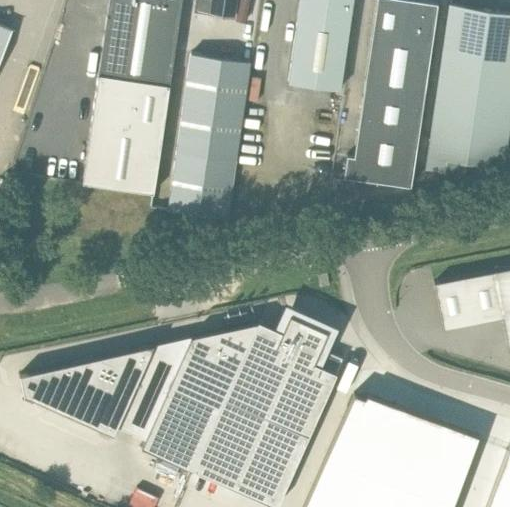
[(171,89),(183,0),(110,0),(99,79),(171,89)]
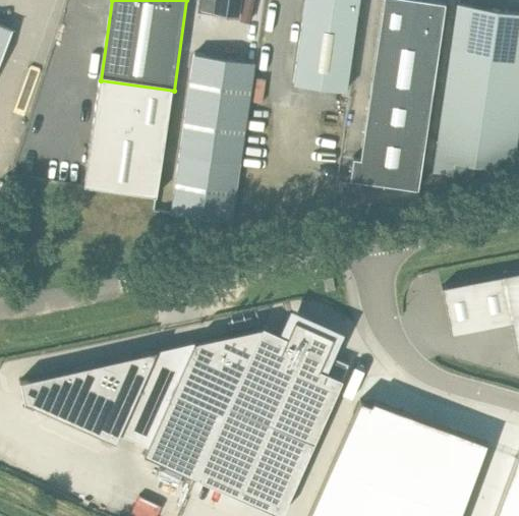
[(202,0),(199,17),(214,19),(239,23),(242,0),(202,0)]
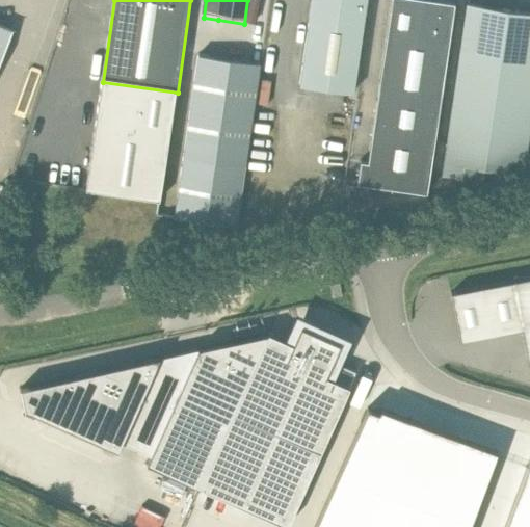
[(354,98),(368,0),(314,0),(301,90),(354,98)]
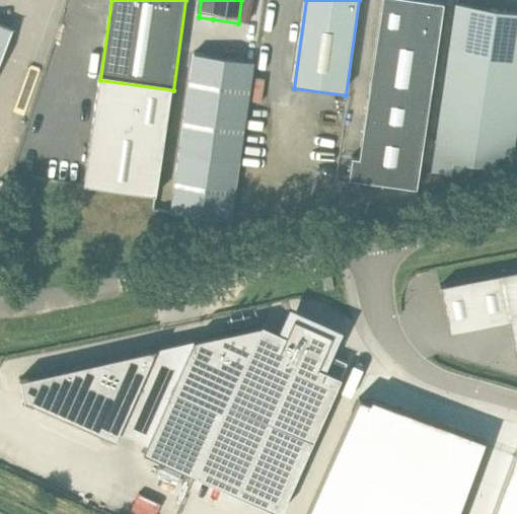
[(353,161),(350,184),(417,193),(418,190),(426,132),(429,112),(444,7),(396,0),(383,0),(369,102),(366,124),(360,163),(353,161)]
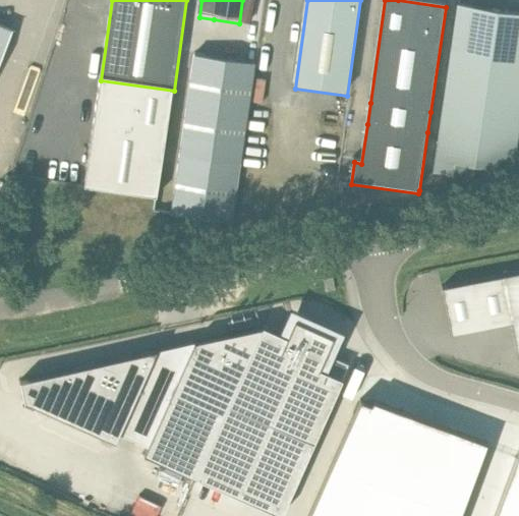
[(518,17),(459,9),(435,176),(473,182),(475,170),(514,175),(518,142),(518,17)]
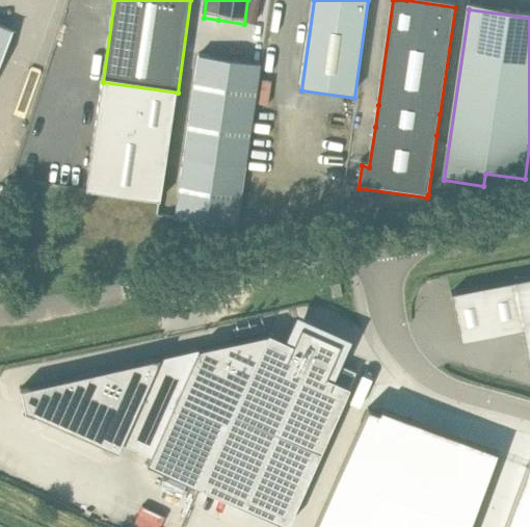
[(0,28),(0,67),(14,34),(0,28)]
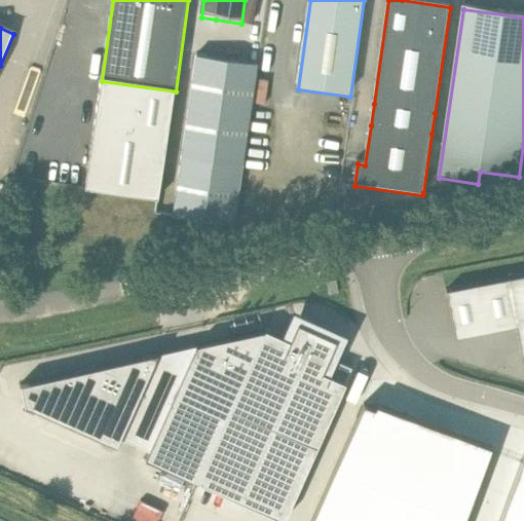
[(235,169),(255,68),(194,57),(175,157),(235,169)]
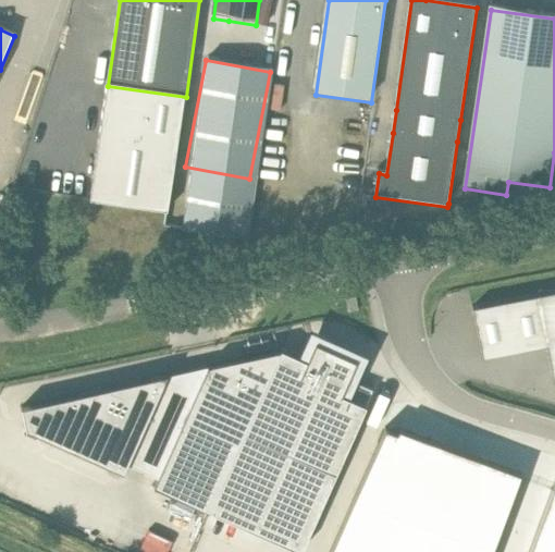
[(108,86),(91,205),(169,216),(186,97),(108,86)]
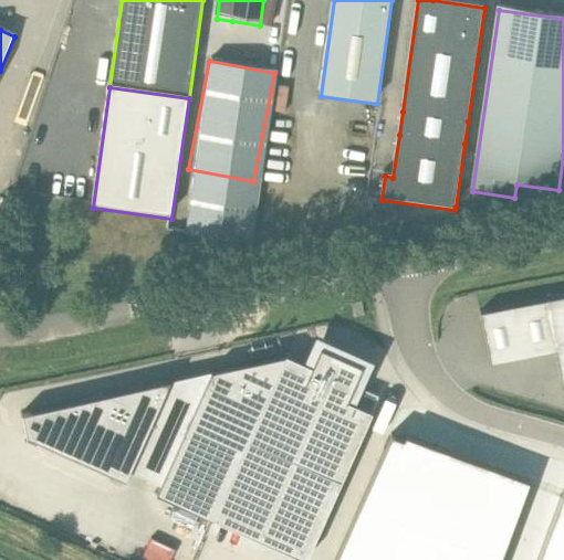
[(563,299),(481,316),(491,369),(556,356),(563,390),(563,299)]
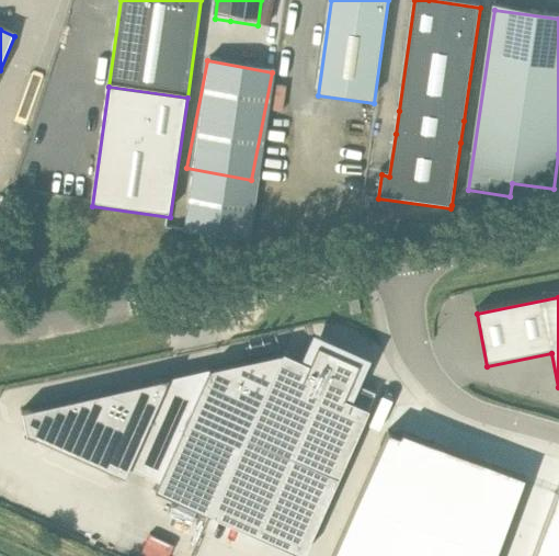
[(286,358),(214,517),(218,519),(216,523),(289,555),(306,555),(377,398),(353,387),(362,367),(319,349),(310,369),(286,358)]
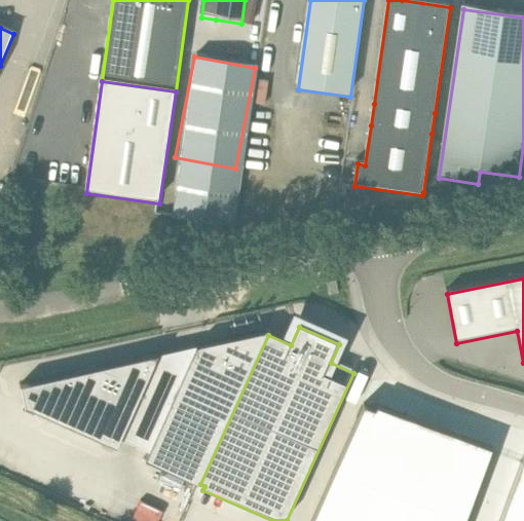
[(116,366),(17,386),(23,409),(115,452),(118,445),(145,456),(142,463),(195,489),(267,334),(195,348),(177,386),(151,374),(159,357),(135,362),(129,372),(116,366)]
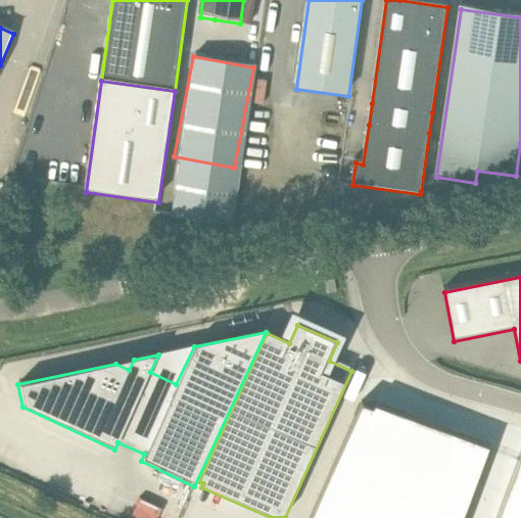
[(464,517),(487,457),(490,449),(452,435),(414,421),(375,407),(374,411),(363,407),(312,517),(464,517)]
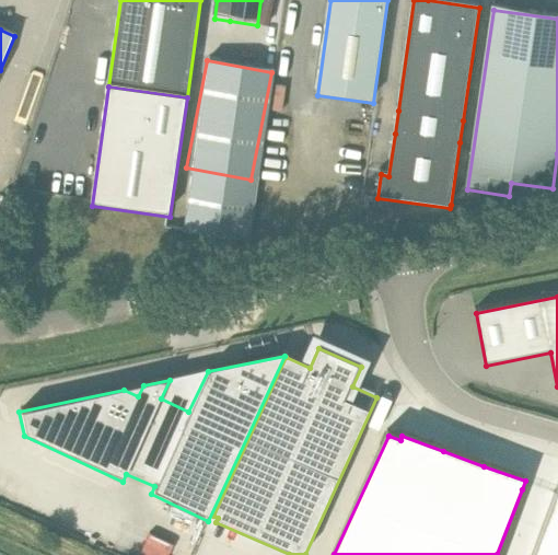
[(557,495),(535,554),(557,554),(557,495)]
